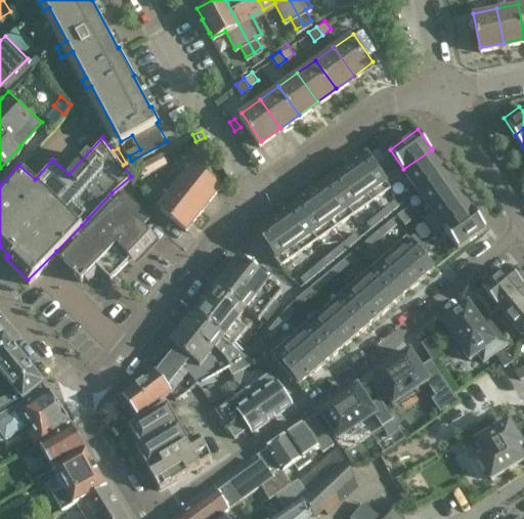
[(417,188),(445,168),(432,149),(403,169),(417,188)]
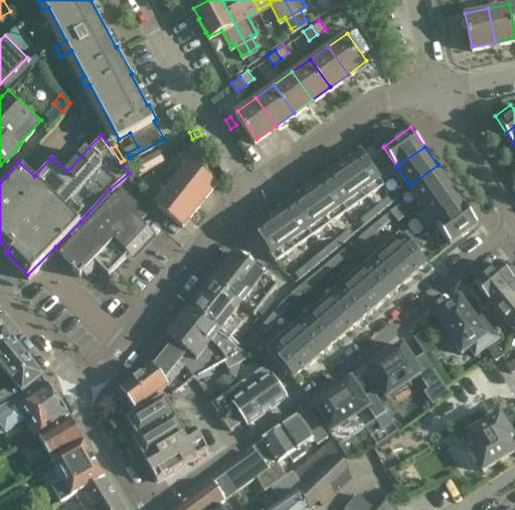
[(147,155),(152,166),(165,159),(160,148),(147,155)]
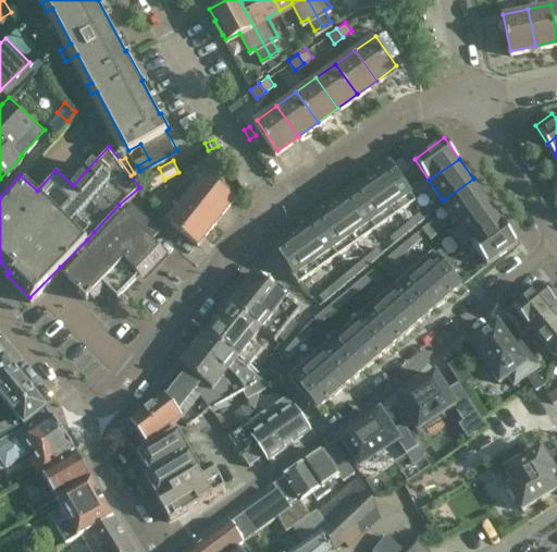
[(366,179),(391,213),(415,197),(390,162),(366,179)]
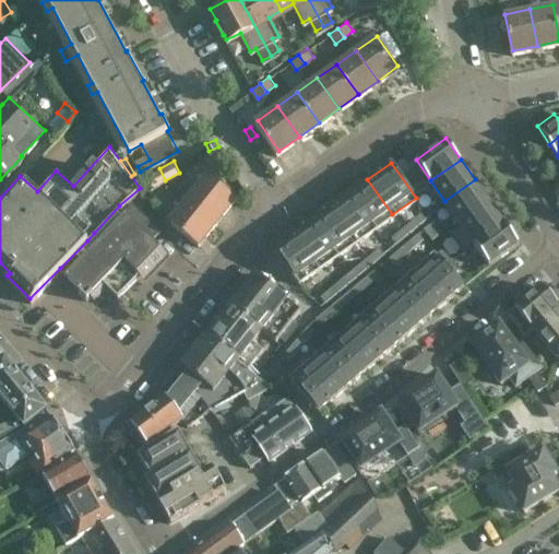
[(151,188),(165,180),(159,168),(145,176),(151,188)]
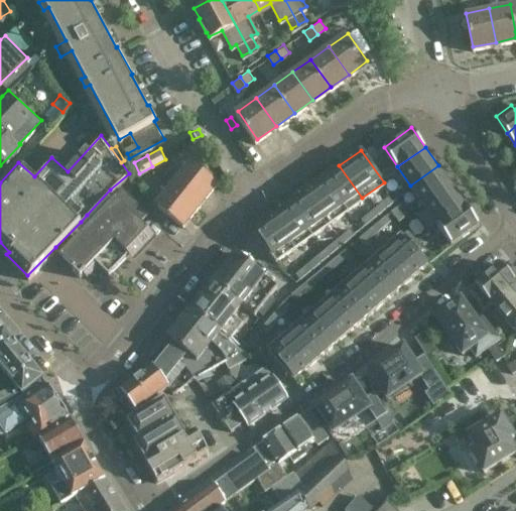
[(174,182),(199,202),(215,181),(190,162),(174,182)]
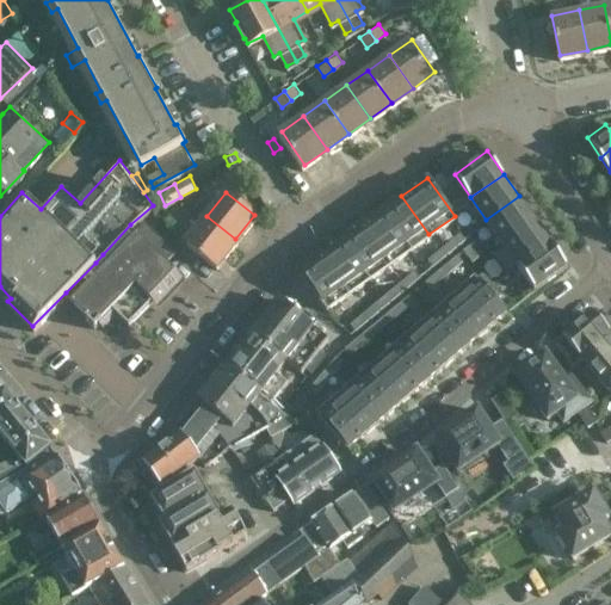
[(401,196),(376,214),(403,252),(429,234),(401,196)]
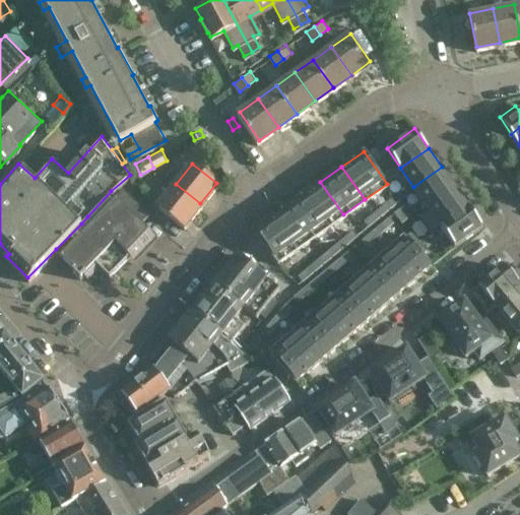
[(428,206),(455,186),(442,167),(413,187),(428,206)]
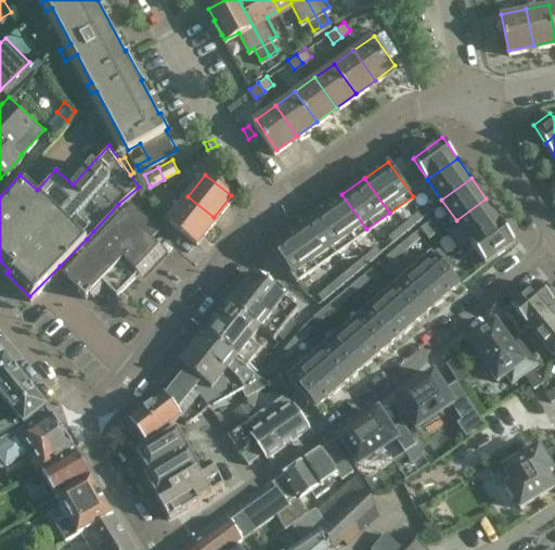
[(341,194),(319,210),(344,245),(366,229),(341,194)]
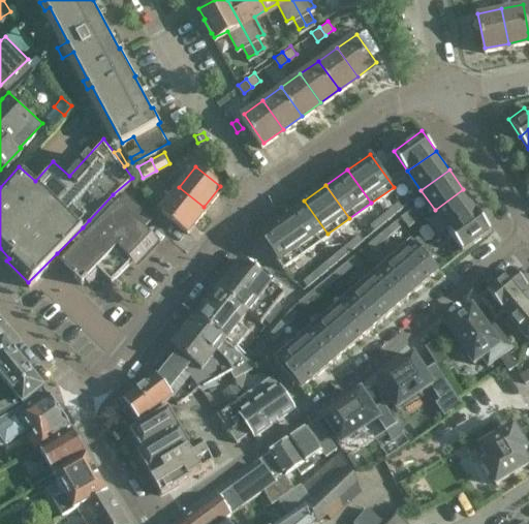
[(187,227),(204,207),(179,187),(161,208),(187,227)]
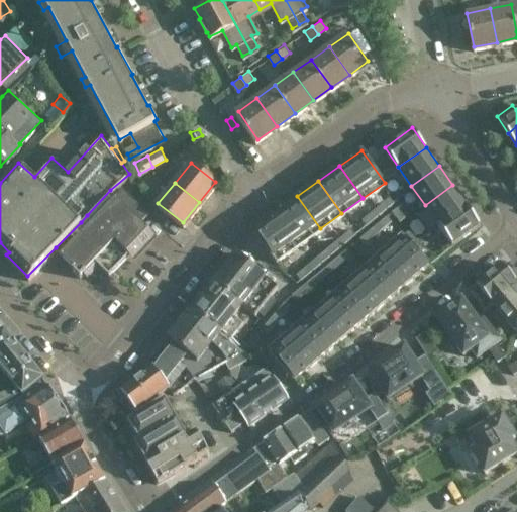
[(438,223),(467,204),(452,185),(425,205),(438,223)]
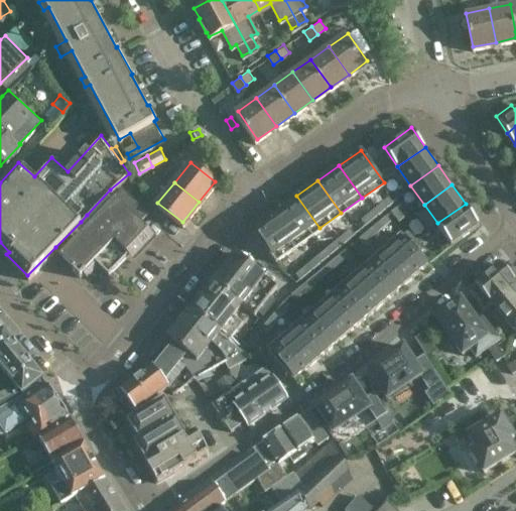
[(114,194),(110,189),(87,215),(125,253),(138,240),(142,244),(152,233),(139,219),(147,210),(122,185),(114,194)]
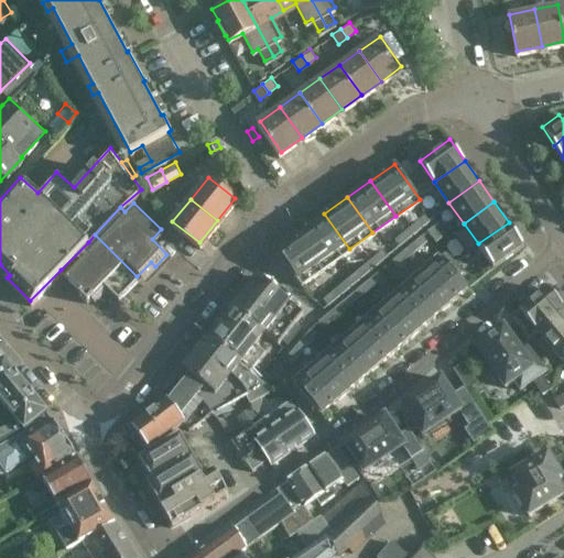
[(394,238),(399,243),(430,218),(424,212),(394,238)]
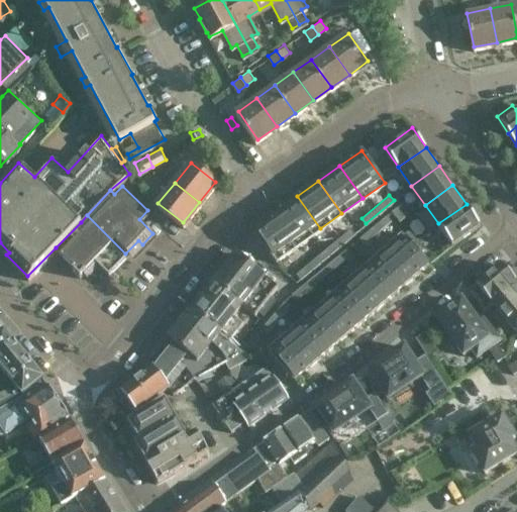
[(298,244),(320,228),(297,196),(275,211),(298,244)]
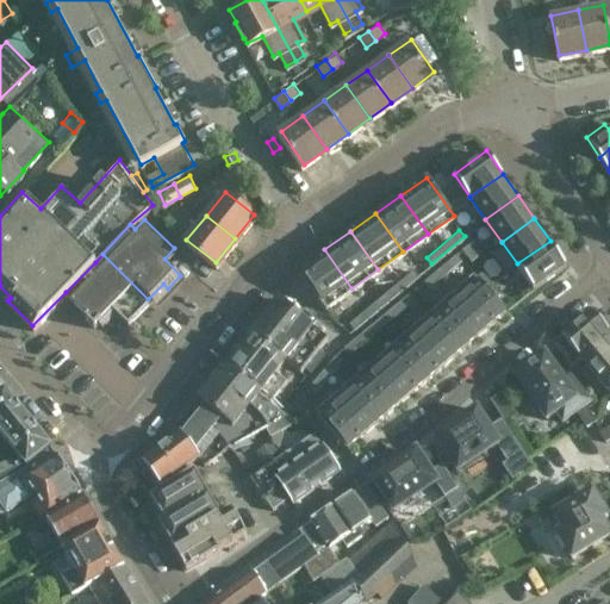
[(566,263),(551,241),(517,263),(534,287),(566,263)]
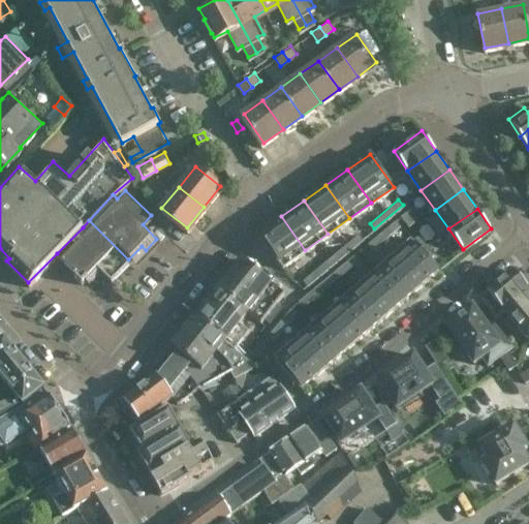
[(406,210),(400,215),(408,224),(414,219),(406,210)]
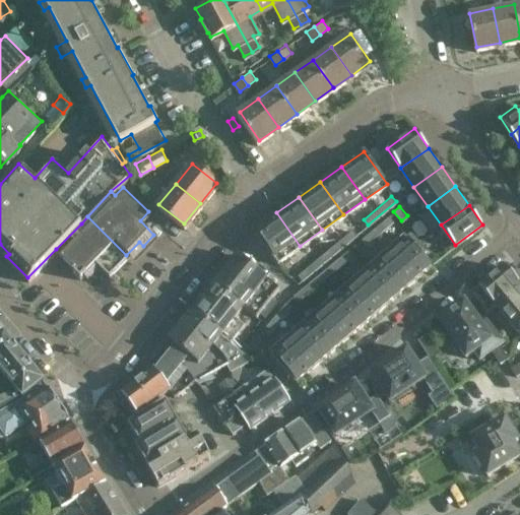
[(278,261),(300,246),(276,212),(255,228),(278,261)]
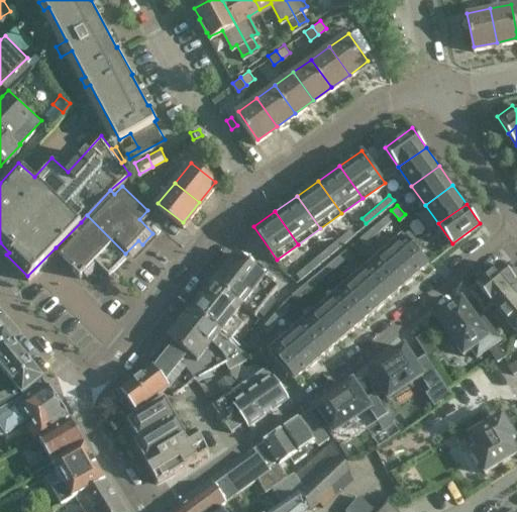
[(387,213),(359,236),(364,242),(392,219),(387,213)]
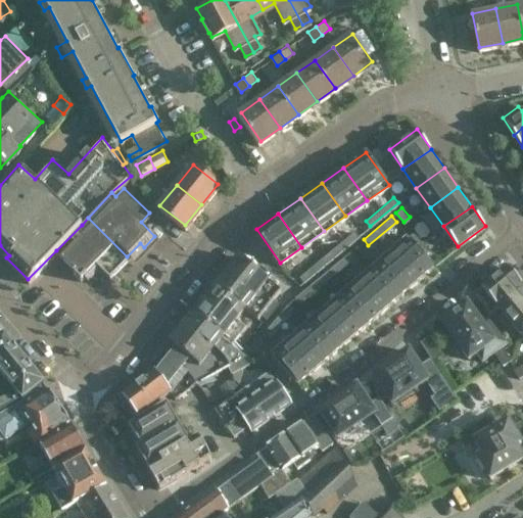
[(88,218),(82,225),(56,250),(57,251),(59,249),(76,266),(73,270),(80,277),(95,262),(109,275),(127,256),(88,218)]
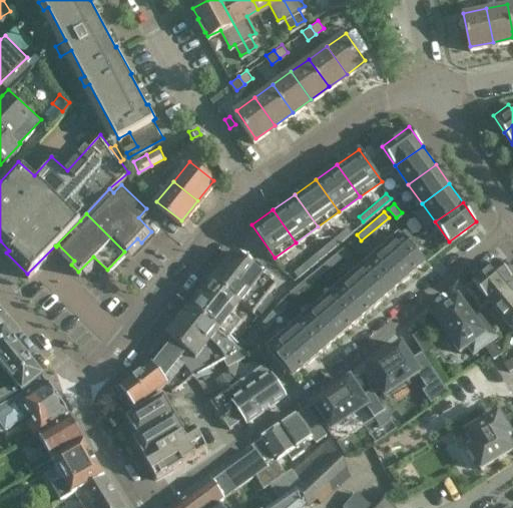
[(348,225),(321,247),(325,254),(352,230),(348,225)]
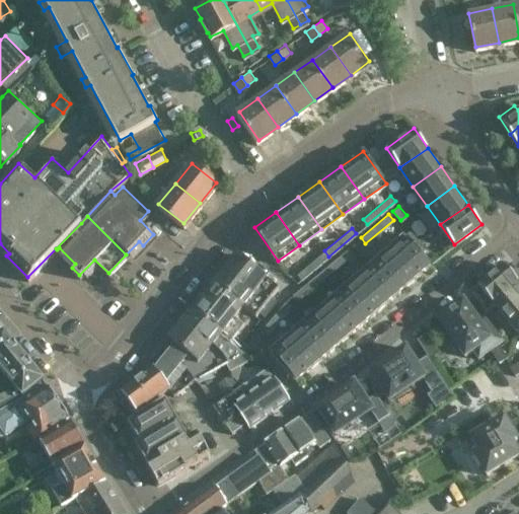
[(368,263),(395,293),(430,264),(421,252),(426,249),(411,230),(404,234),(403,232),(368,263)]
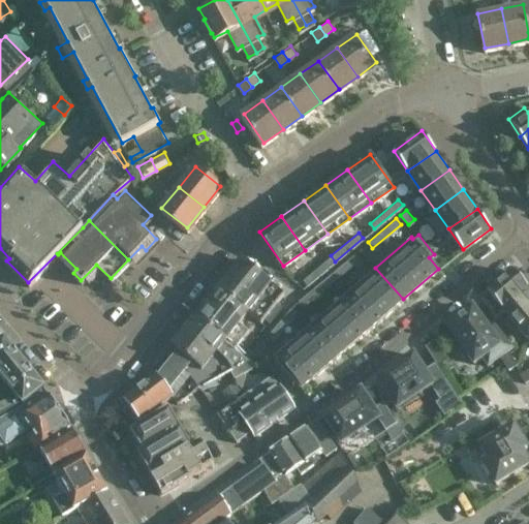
[(323,279),(329,284),(359,258),(354,253),(323,279)]
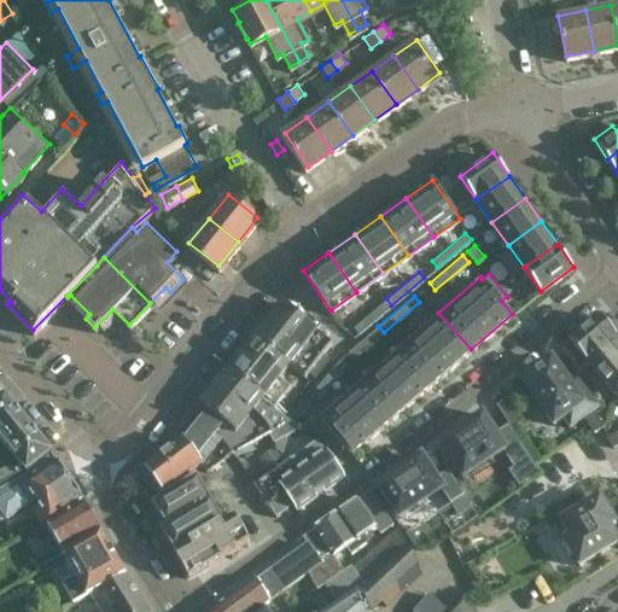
[(391,306),(386,298),(354,326),(359,332),(391,306)]
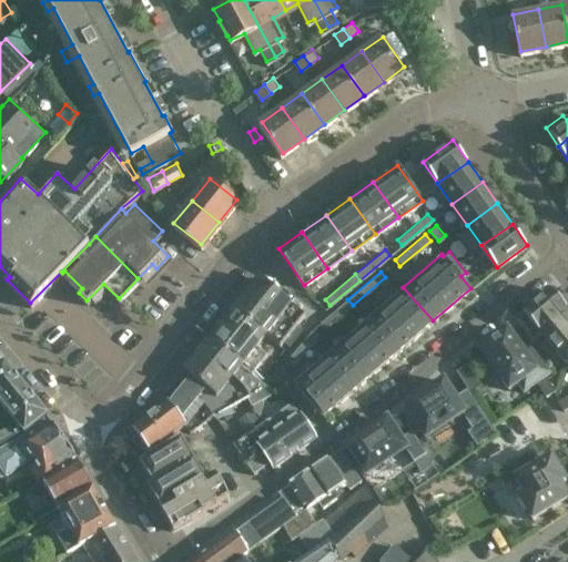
[(260,276),(234,307),(243,315),(266,334),(280,344),(285,338),(290,343),(303,326),(297,323),(305,313),(260,276)]
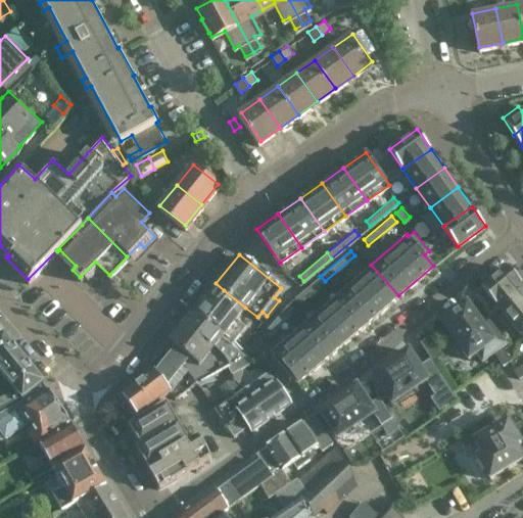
[(371,265),(336,294),(363,326),(398,295),(371,265)]
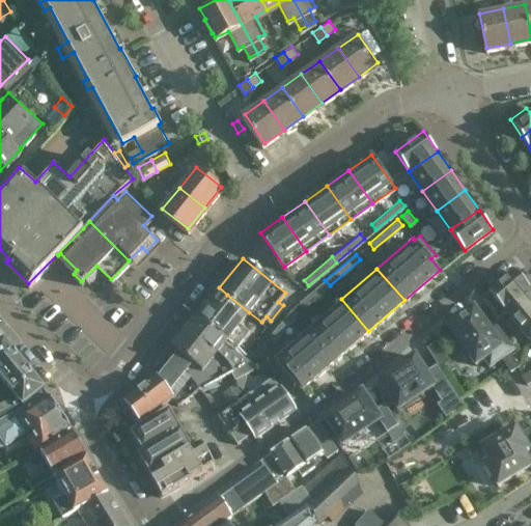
[(498,319),(506,312),(530,289),(530,287),(515,270),(483,298),(498,319)]
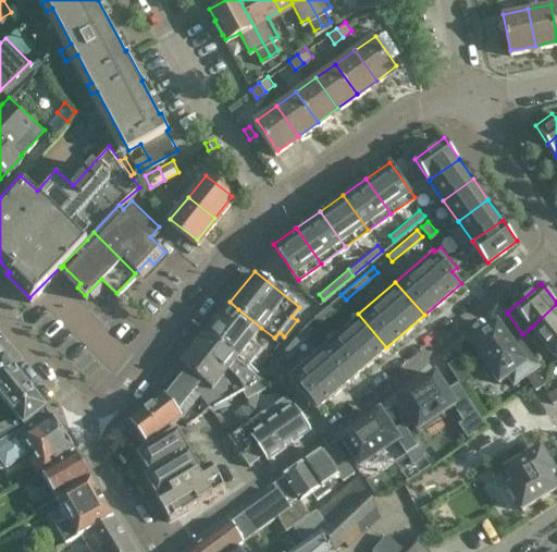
[(323,320),(346,299),(341,294),(317,315),(316,317),(320,322),(323,320)]
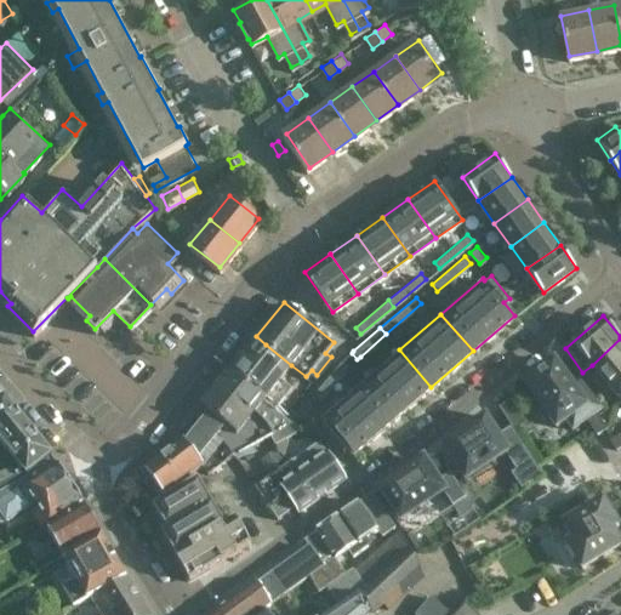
[(280,377),(291,365),(266,345),(256,336),(231,366),(277,405),(292,387),(280,377)]
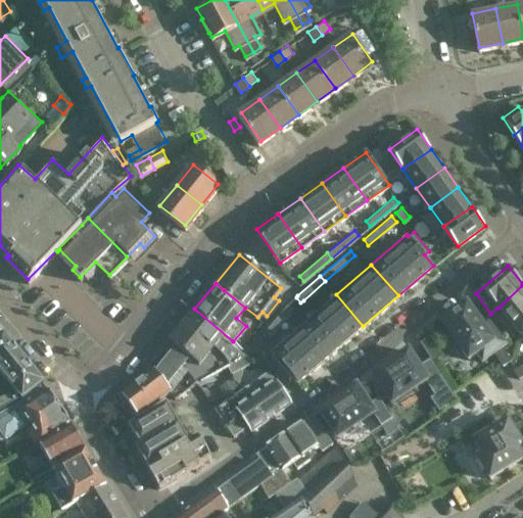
[(522,312),(522,285),(498,308),(511,322),(522,312)]
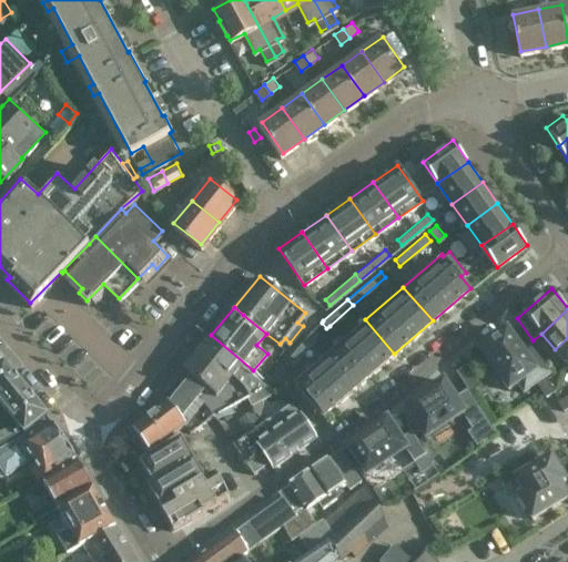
[(394,354),(365,319),(330,350),(358,384),(394,354)]
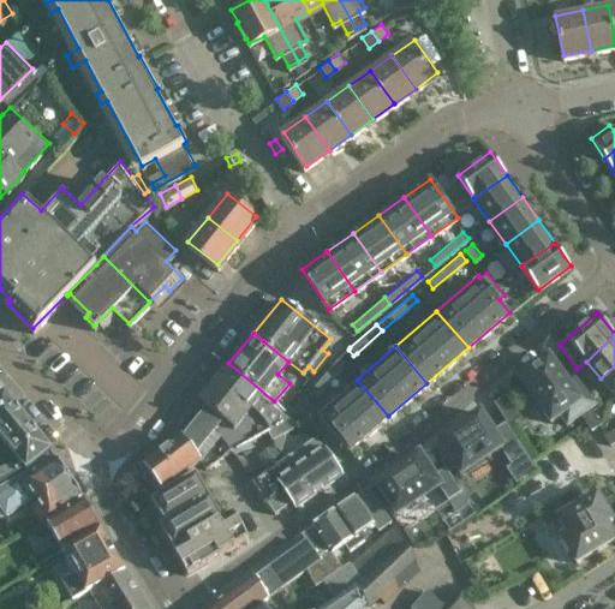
[(549,354),(520,375),(550,419),(560,412),(567,422),(596,401),(574,370),(565,376),(549,354)]
